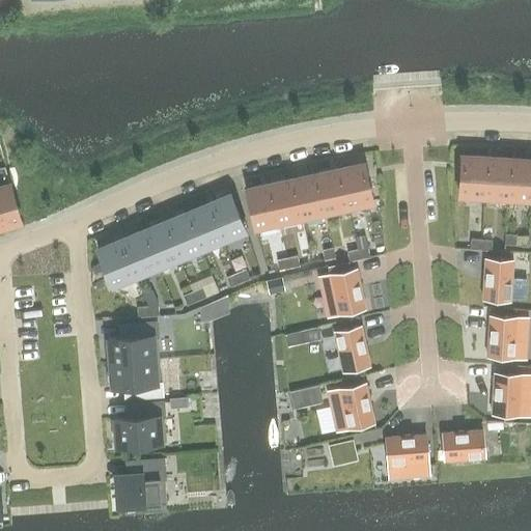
[(484,196),(487,157),(473,156),(473,157),(463,156),(463,165),(462,165),(460,195),(484,196)]
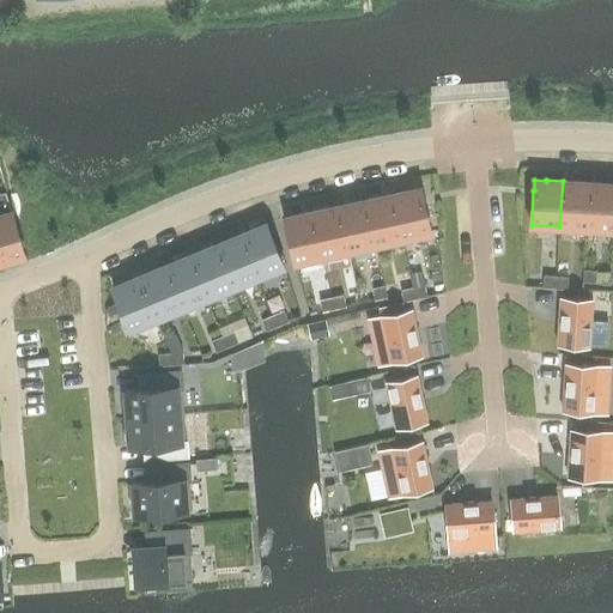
[(587,229),(589,183),(563,181),(559,226),(587,229)]
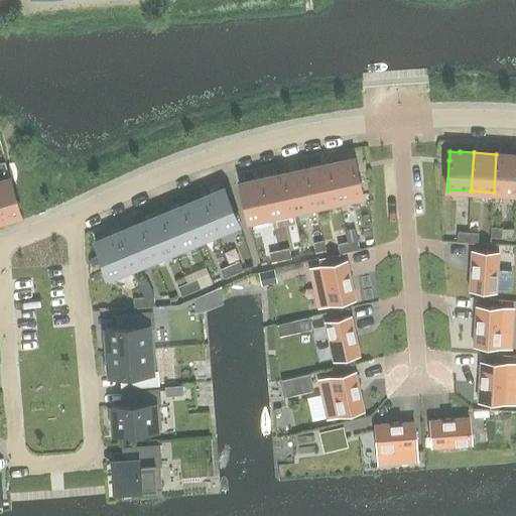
[(515,192),(515,154),(496,154),(494,192),(515,192)]
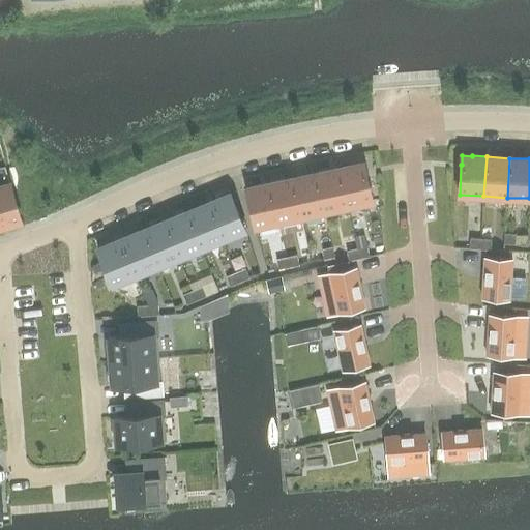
[(353,166),(353,165),(341,168),(349,206),(373,201),(365,172),(363,163),(353,166)]
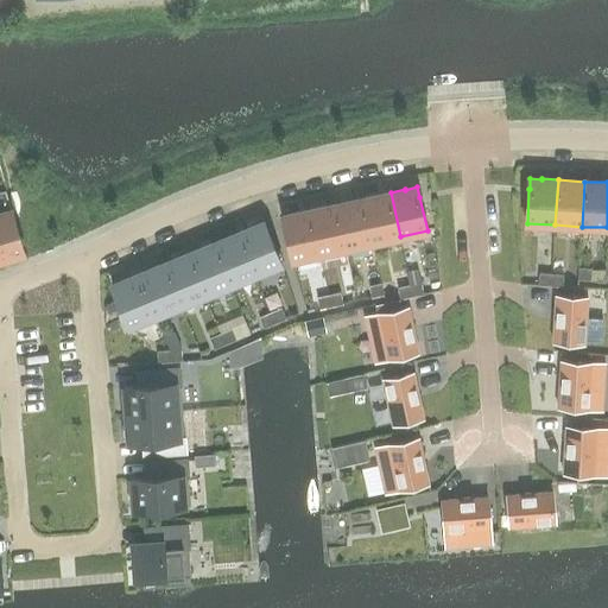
[(400,236),(391,192),(363,198),(373,242),(400,236)]
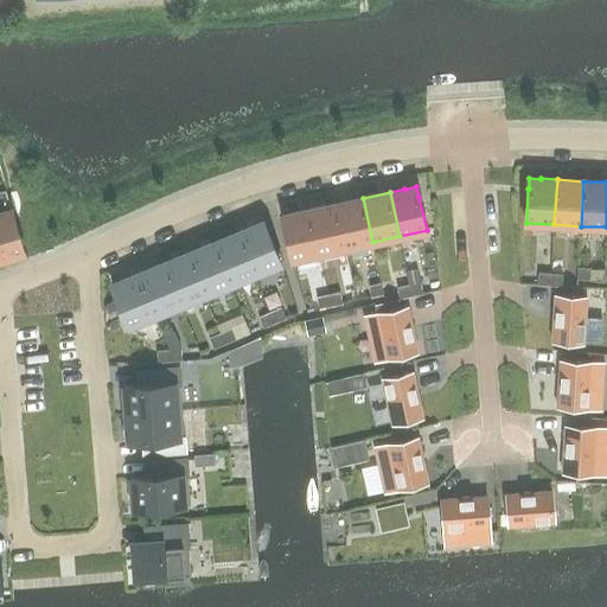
[(372,242),(363,198),(337,204),(346,248),(372,242)]
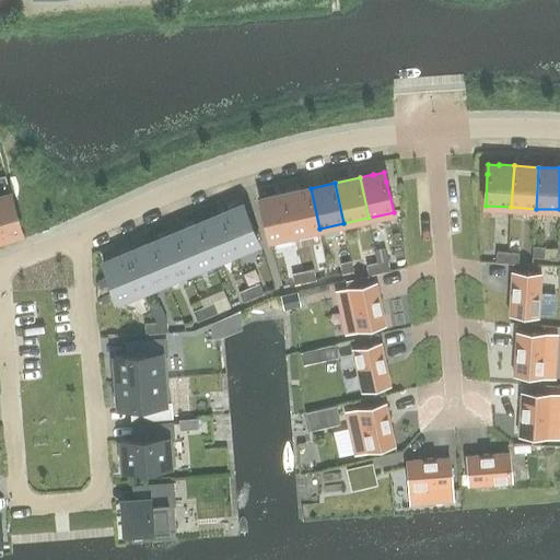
[(319,229),(311,188),(287,194),(295,234),(319,229)]
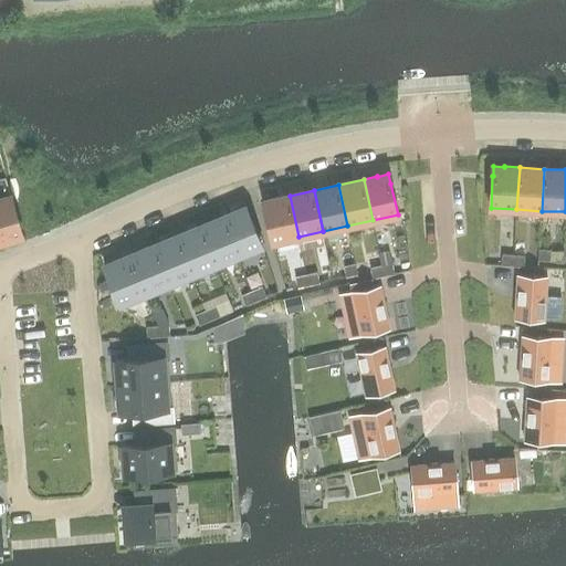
[(0,242),(23,236),(11,196),(0,198),(0,242)]
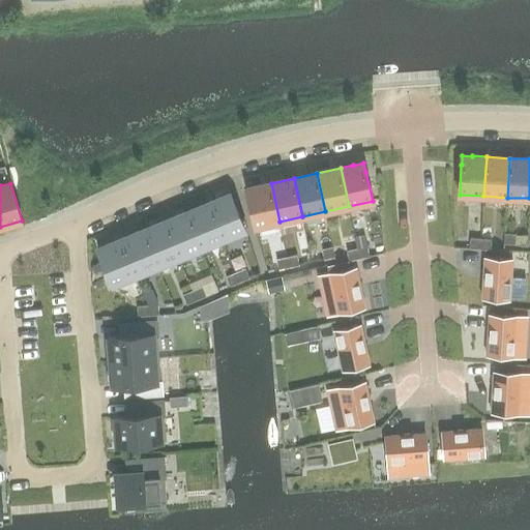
[(280,222),(271,183),(247,188),(256,227),(280,222)]
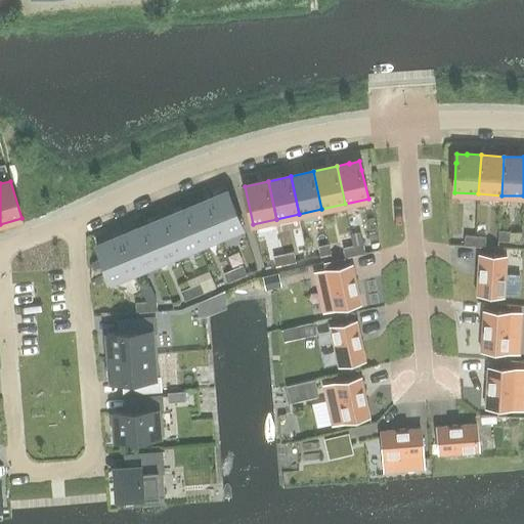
[(243,227),(228,191),(206,201),(220,236),(243,227)]
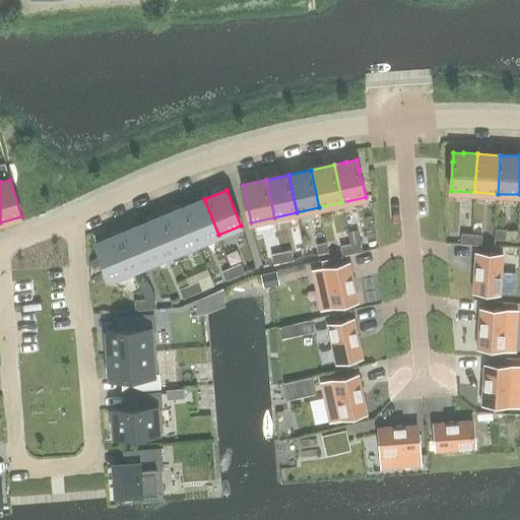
[(218,235),(204,199),(183,208),(197,244),(218,235)]
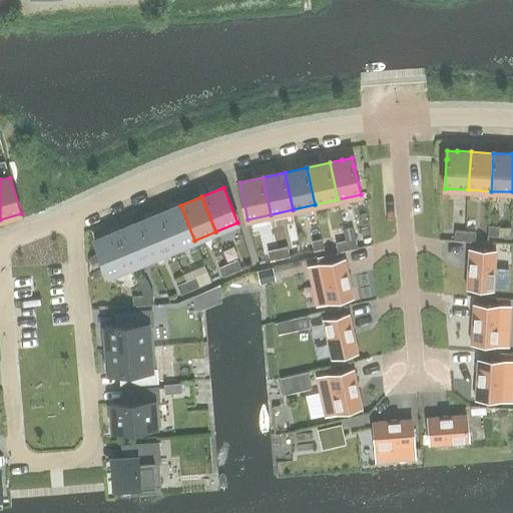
[(194,240),(180,205),(159,214),(173,249),(194,240)]
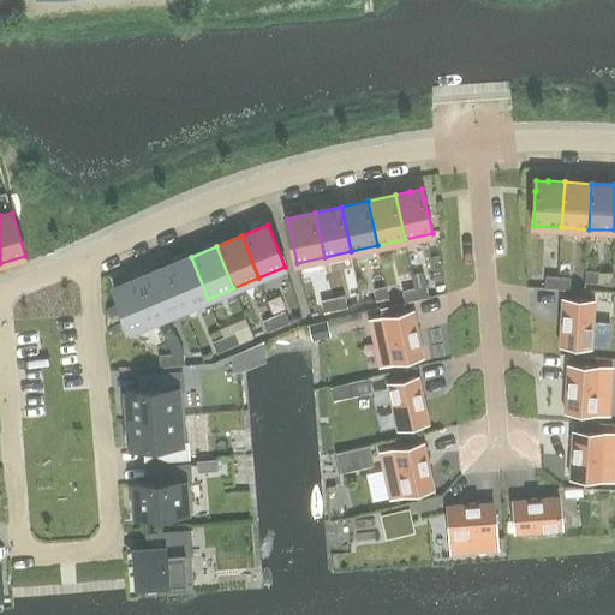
[(208,299),(191,257),(166,267),(183,309),(208,299)]
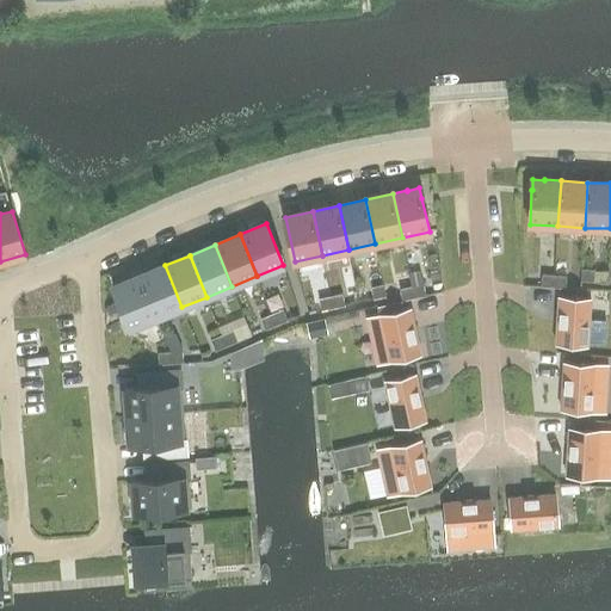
[(181,307),(165,265),(140,276),(156,318),(181,307)]
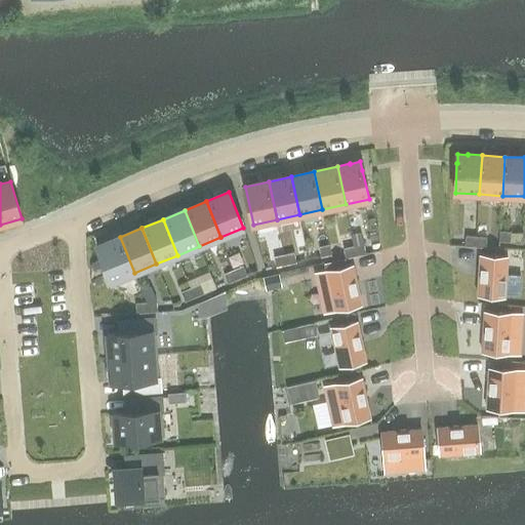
[(500,231),(500,241),(511,242),(511,232),(500,231)]
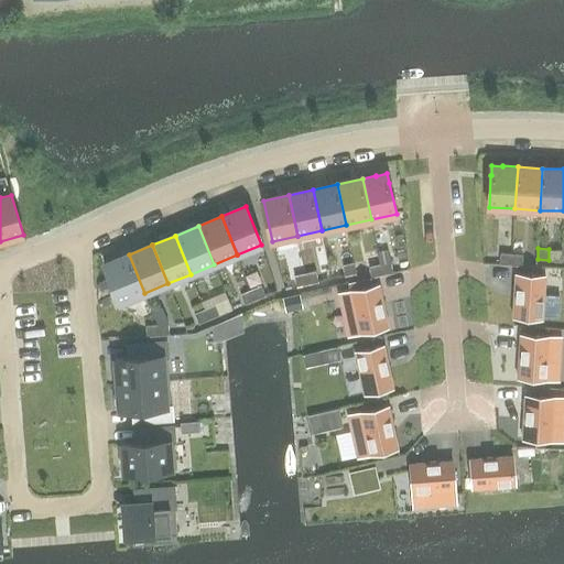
[(511,266),(512,255),(501,253),(500,264),(511,266)]
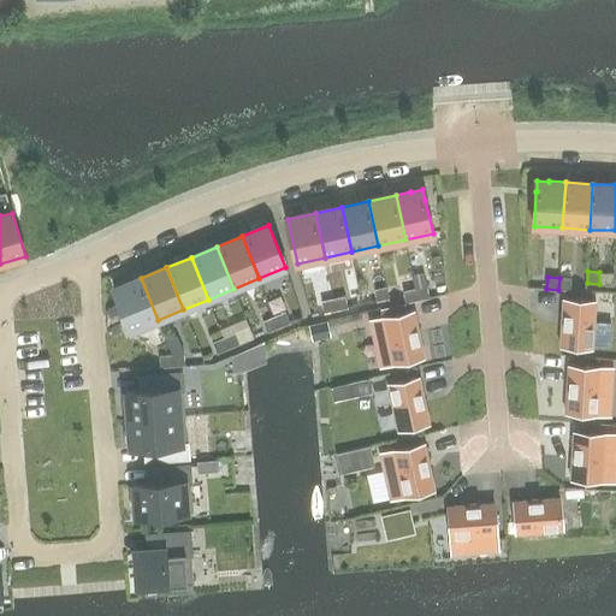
[(158,320),(141,278),(126,284),(114,289),(120,303),(119,303),(131,331),(158,320)]
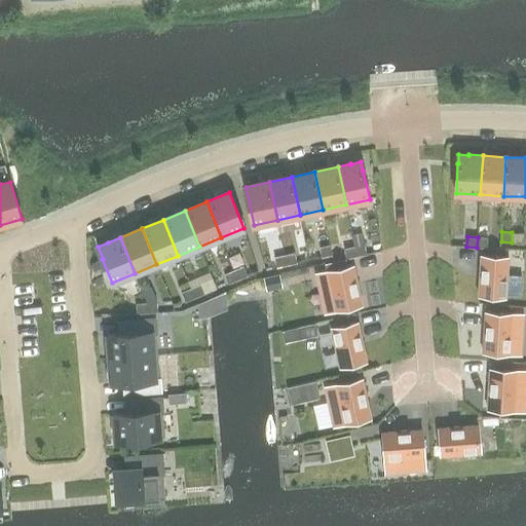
[(488,237),(478,237),(477,248),(487,248),(488,237)]
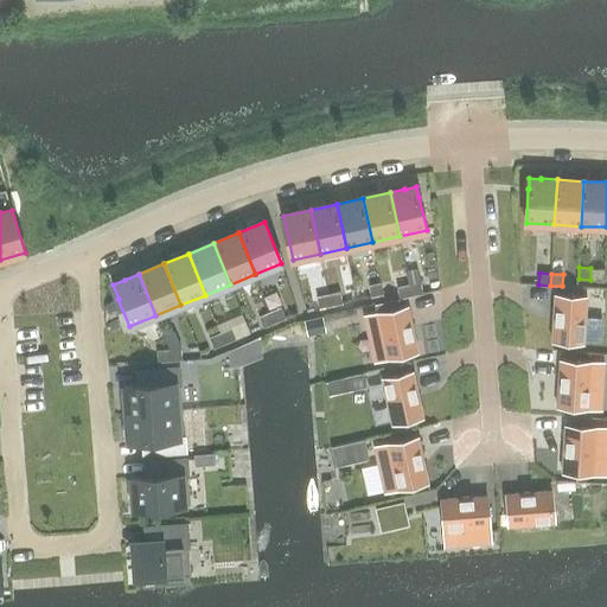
[(370,286),(372,298),(384,294),(382,282),(370,286)]
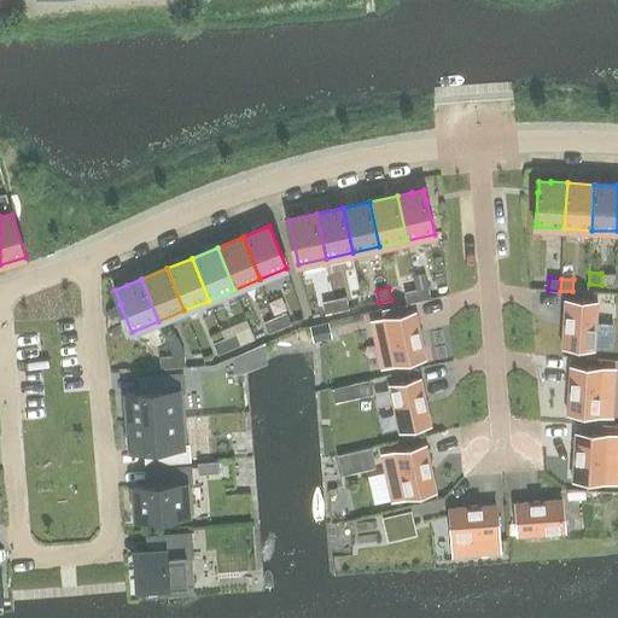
[(429,287),(417,290),(420,302),(431,298),(429,287)]
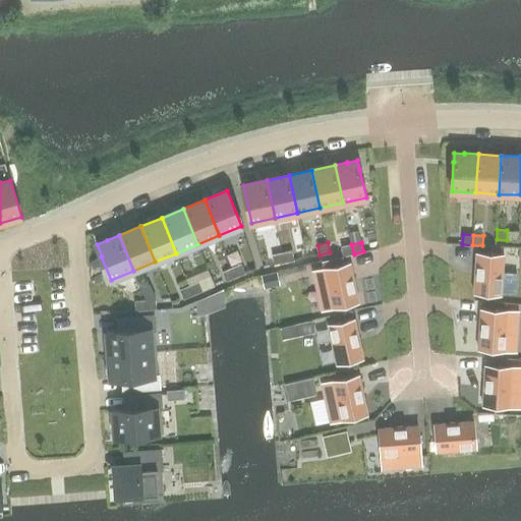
[(354,254),(351,244),(341,246),(344,256),(354,254)]
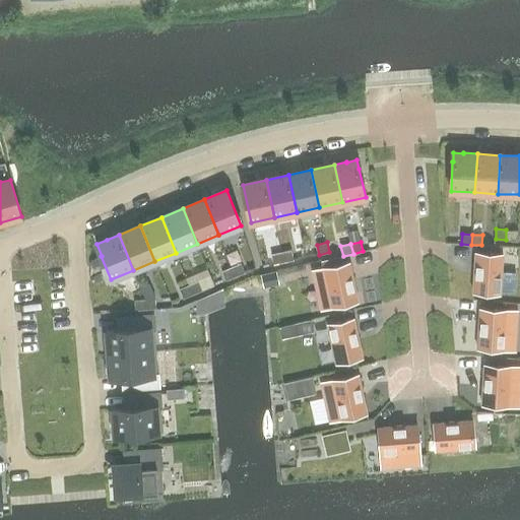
[(291,250),(281,252),(284,262),(294,260),(291,250)]
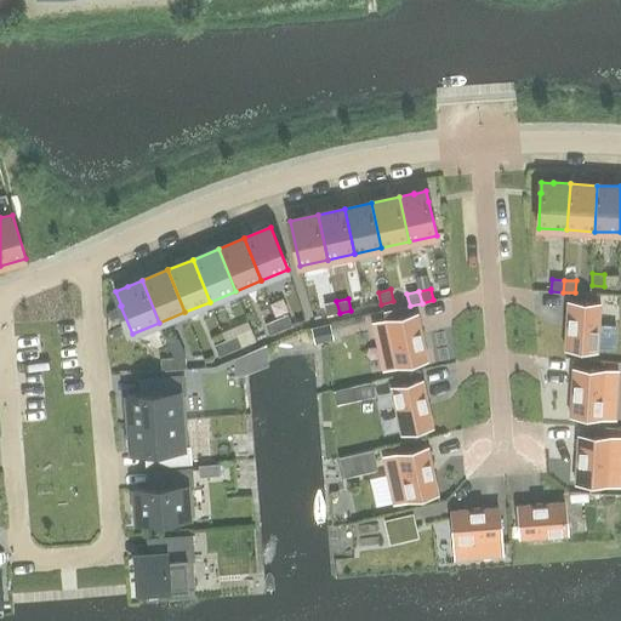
[(340,313),(336,301),(325,303),(328,315),(340,313)]
